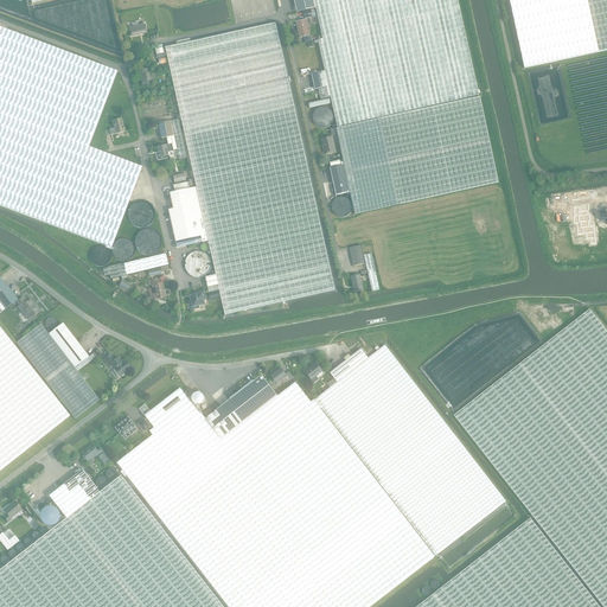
[(293,0),(296,13),(299,13),(304,12),(314,10),(315,10),(313,0),(293,0)]
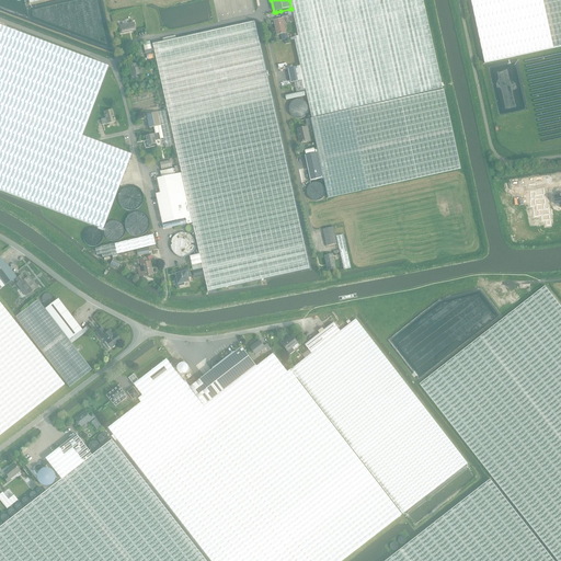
[(423,0),(289,0),(292,9),(298,37),(295,38),(301,67),(300,67),(305,90),(311,118),(441,89),(443,89),(425,9),(424,6),(423,0)]
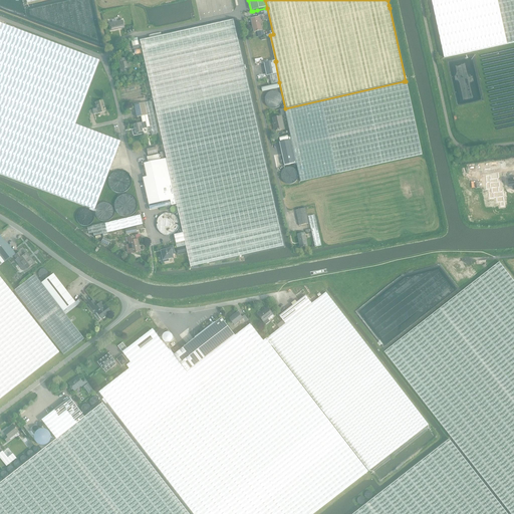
[(513,0),(431,0),(445,58),(472,52),(513,43),(513,0)]
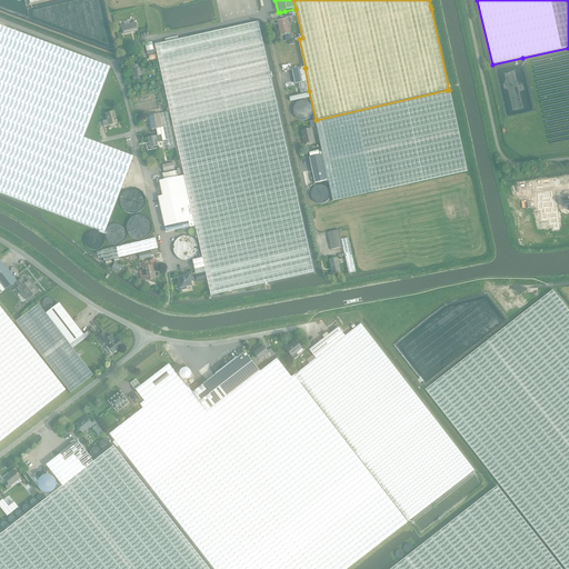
[(287,20),(278,21),(281,36),(285,35),(286,40),(292,38),(291,32),(290,32),(287,20)]
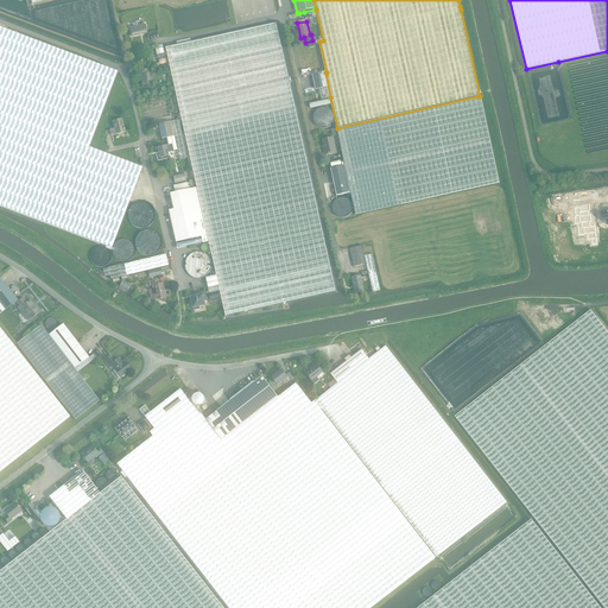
[(132,24),(133,25),(133,27),(130,29),(132,37),(146,33),(145,25),(138,26),(137,23),(132,24)]
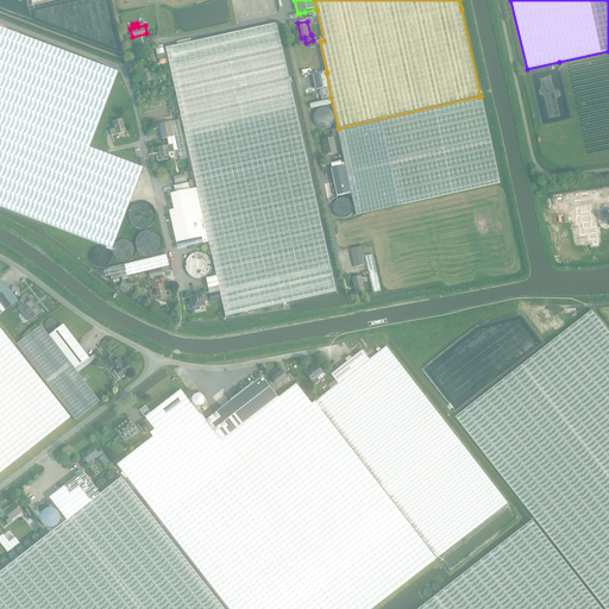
[(217,276),(220,292),(226,316),(336,293),(277,24),(167,49),(198,188),(208,236),(209,243),(217,276)]
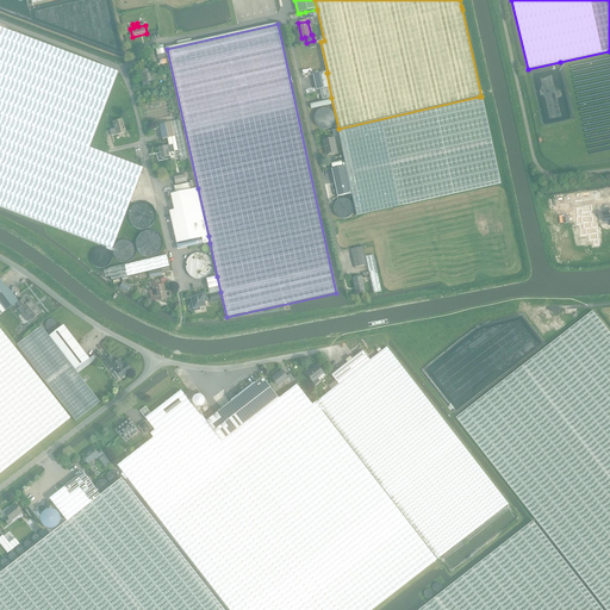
[(0,206),(112,249),(142,168),(89,148),(117,73),(110,68),(0,26),(0,206)]
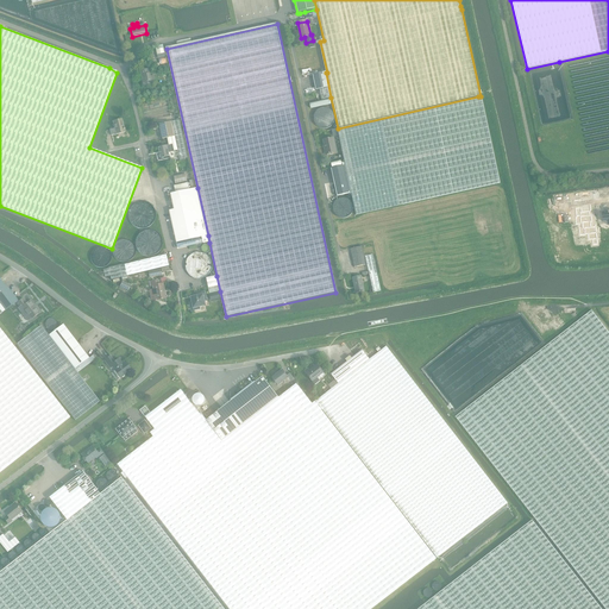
[(157,60),(165,57),(163,49),(156,50),(157,60)]
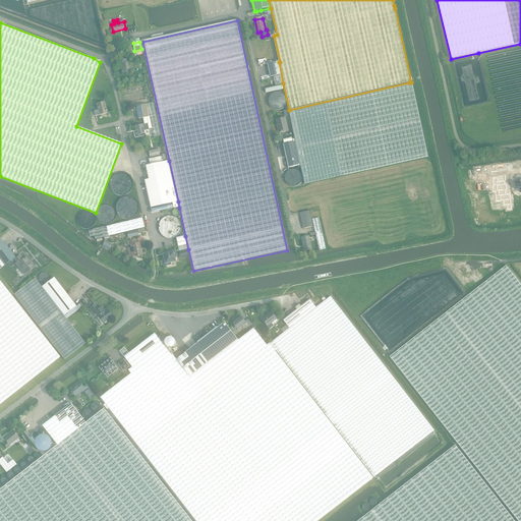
[(274,43),(258,46),(263,64),(278,61),(274,43)]
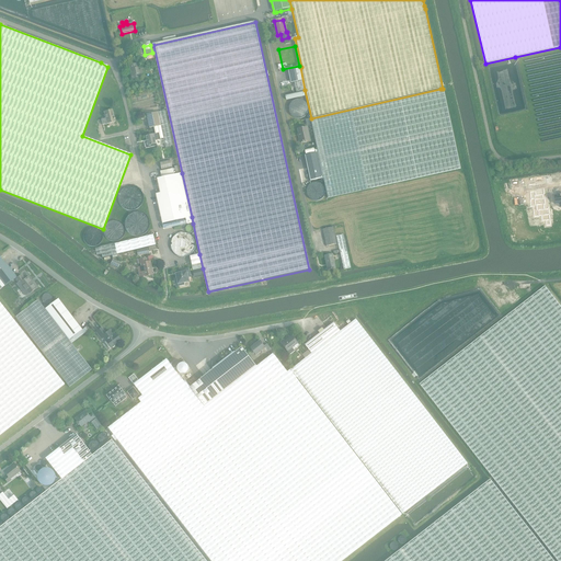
[(133,79),(140,78),(139,75),(142,75),(141,70),(138,71),(137,65),(129,66),(133,79)]
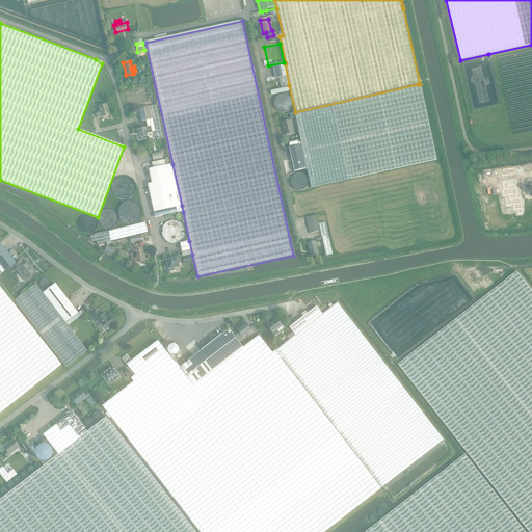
[(282,87),(289,85),(285,63),(273,65),(276,79),(280,78),(282,87)]
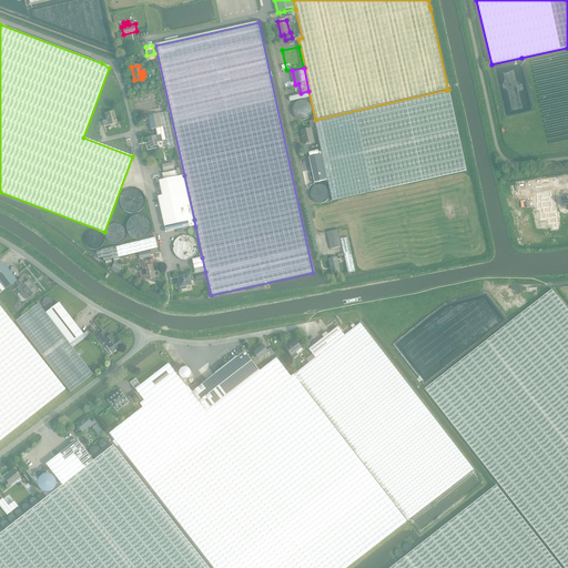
[(315,121),(322,154),(324,160),(328,180),(333,201),(466,171),(449,91),(315,121)]
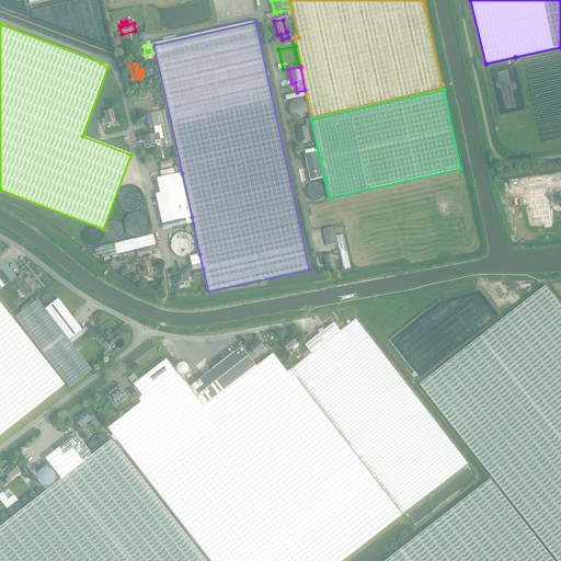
[(106,124),(115,122),(112,110),(104,112),(105,118),(101,121),(102,125),(106,124)]
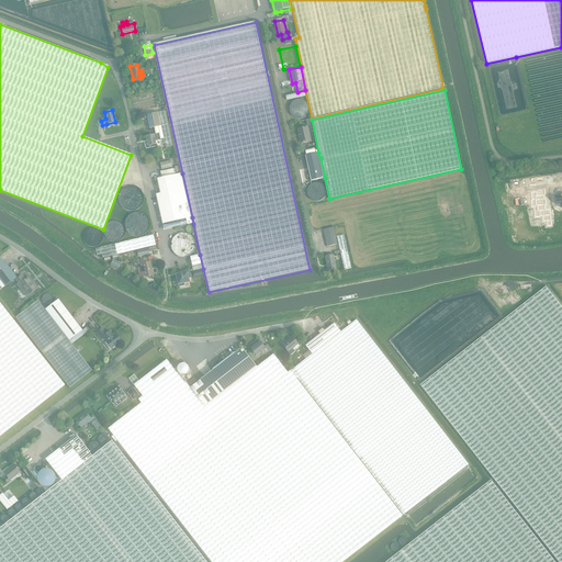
[(161,126),(154,127),(156,134),(159,134),(160,139),(164,139),(166,147),(172,146),(165,111),(158,113),(161,126)]
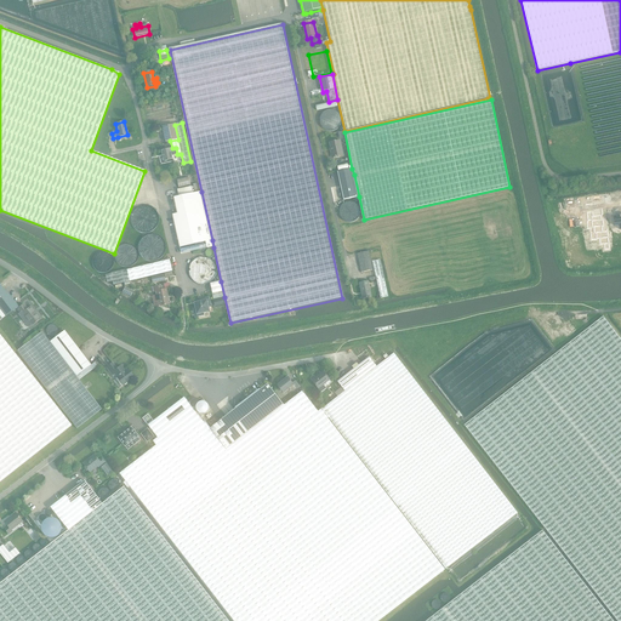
[(165,142),(170,141),(178,140),(175,125),(163,127),(165,142)]
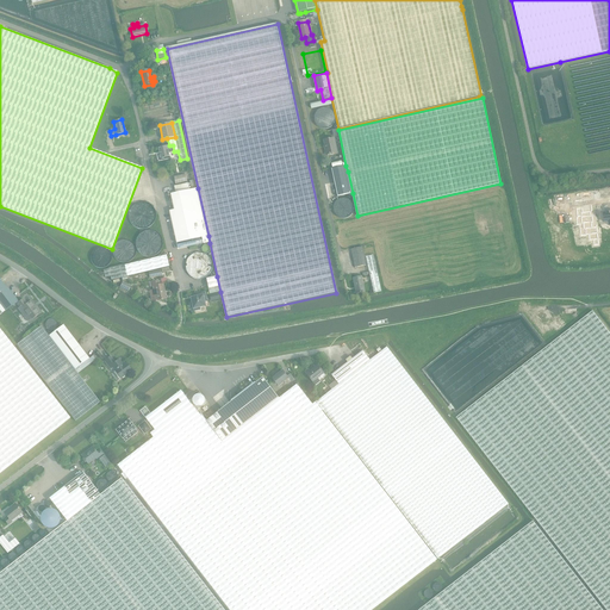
[(328,155),(337,154),(334,138),(324,141),(325,145),(327,145),(328,155)]
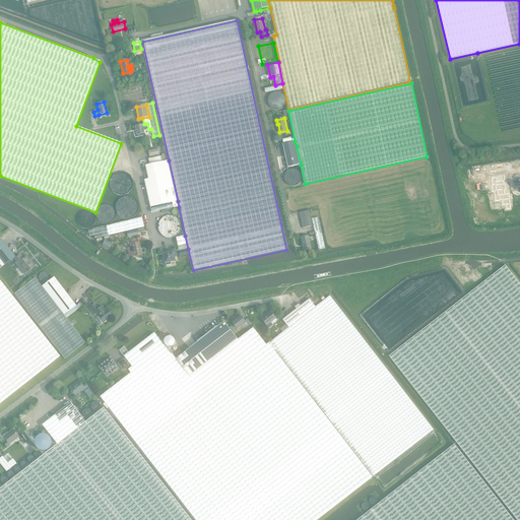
[(148,130),(148,129),(147,124),(144,124),(140,125),(141,126),(135,127),(137,136),(144,134),(144,131),(148,130)]
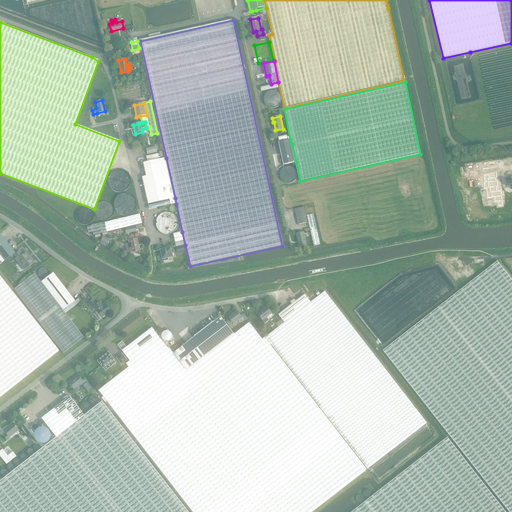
[(284,165),(296,162),(292,144),(290,139),(279,141),(284,165)]
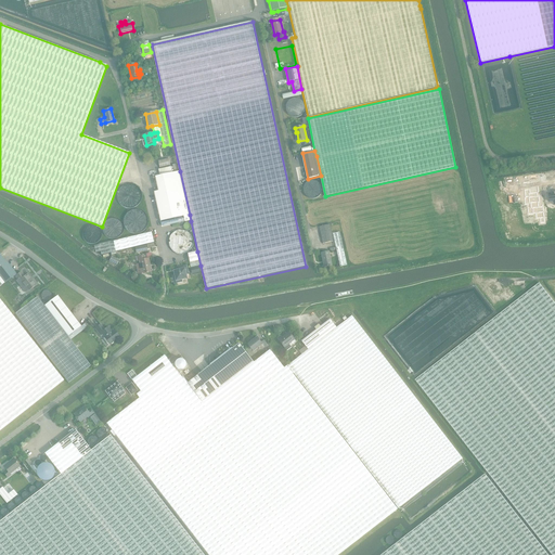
[(158,162),(160,168),(170,166),(168,159),(158,162)]
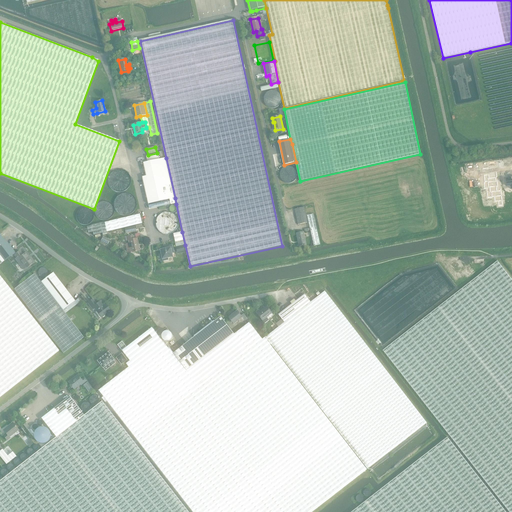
[(171,205),(176,204),(175,198),(166,158),(159,160),(158,154),(147,157),(148,162),(143,163),(146,177),(142,178),(148,204),(169,200),(171,205)]
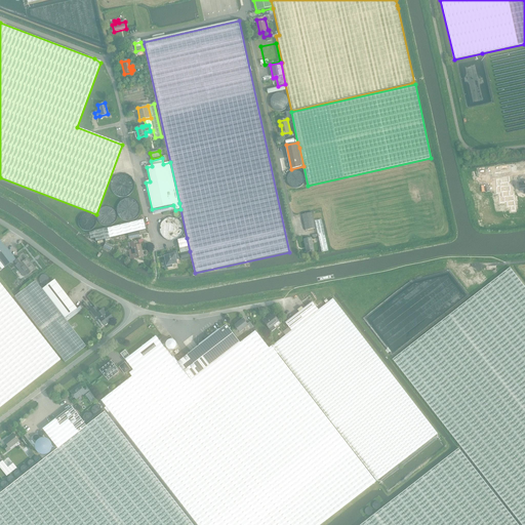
[(500,179),(496,179),(497,187),(499,186),(500,187),(500,192),(501,192),(502,197),(503,197),(505,202),(507,201),(508,206),(514,206),(514,200),(513,201),(512,196),(510,196),(509,191),(510,191),(510,186),(509,186),(508,183),(501,183),(500,179)]
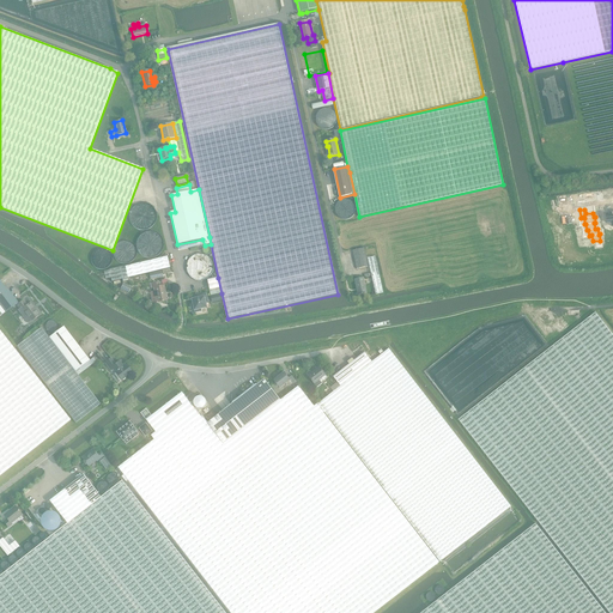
[(357,269),(368,267),(364,249),(353,252),(357,269)]
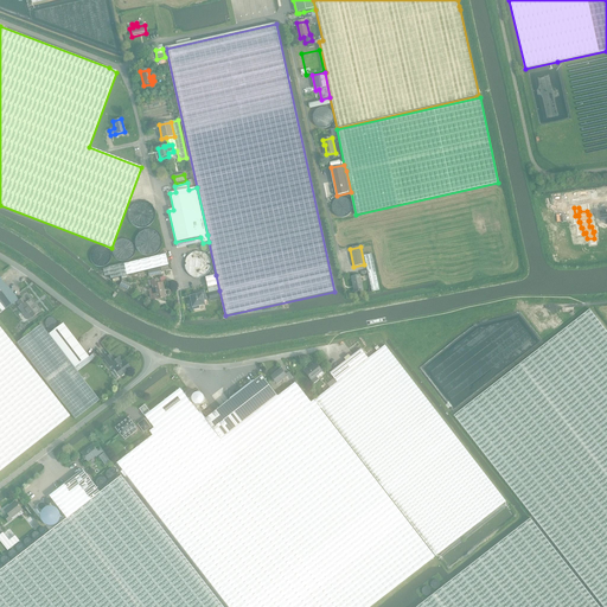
[(126,276),(160,268),(167,266),(165,254),(102,269),(104,278),(109,276),(110,280),(121,278),(121,280),(127,279),(126,276)]
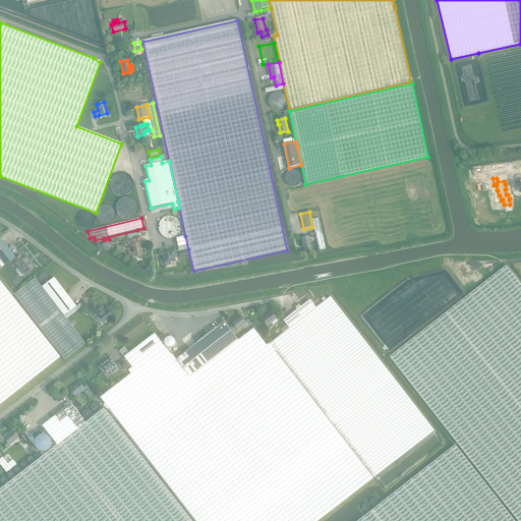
[(326,249),(319,218),(312,219),(320,250),(326,249)]
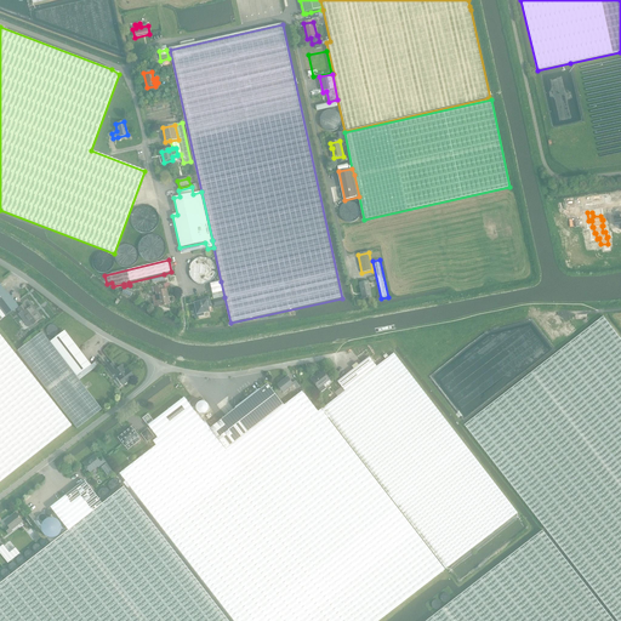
[(214,300),(224,297),(221,281),(210,284),(214,300)]
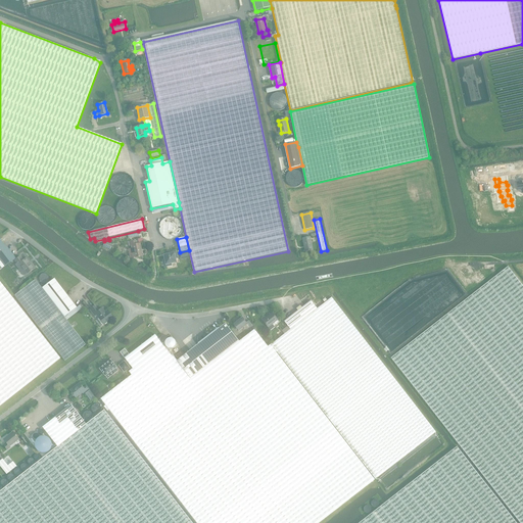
[(305,252),(313,250),(311,237),(303,239),(305,252)]
